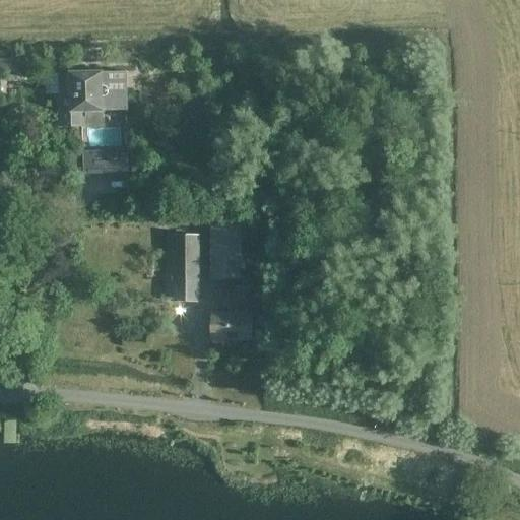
[(83,111),(128,109),(127,70),(104,71),(104,69),(69,71),(69,72),(59,73),(62,127),(83,126),(83,111)]
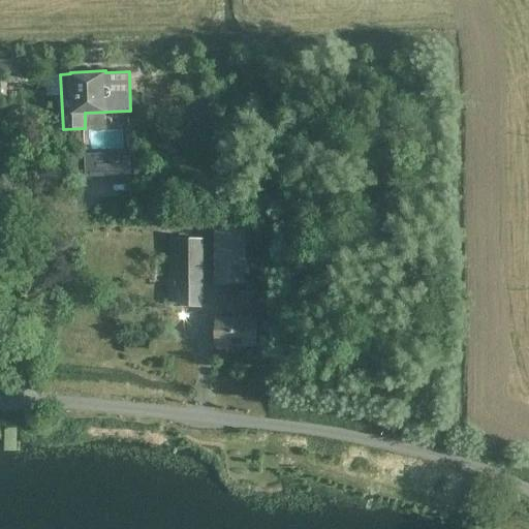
[(86,177),(131,175),(130,152),(85,154),(86,177)]
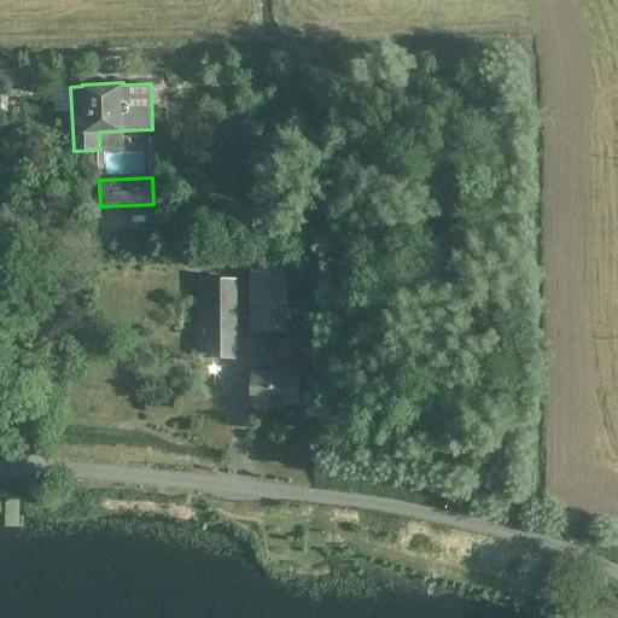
[(251,331),(286,331),(286,268),(251,268),(251,331)]
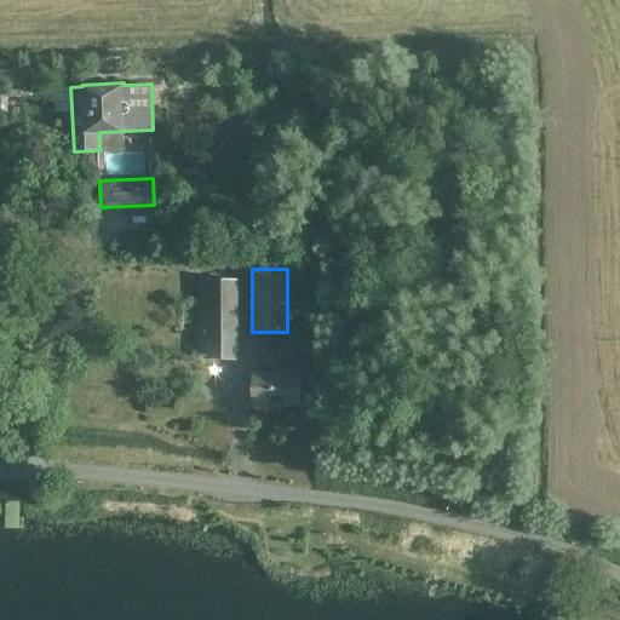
[(208,360),(237,360),(239,281),(197,281),(197,326),(208,326),(208,360)]
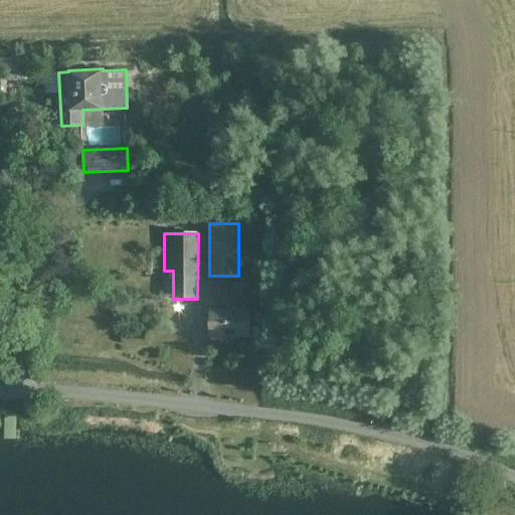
[(249,336),(249,312),(211,311),(210,335),(249,336)]
